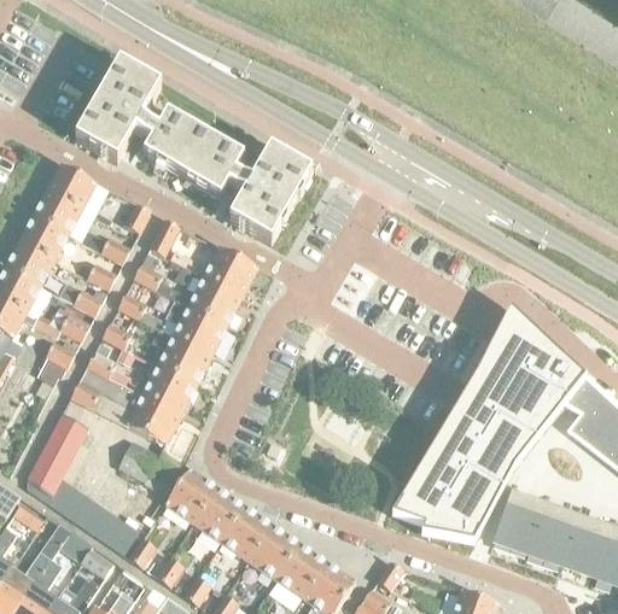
[(228,206),(237,191),(244,196),(229,222),(270,246),(312,175),(269,151),(251,183),(234,174),(243,159),(167,115),(158,130),(141,121),(161,88),(118,64),(75,141),(116,165),(135,133),(143,136),(133,151),(228,206)]
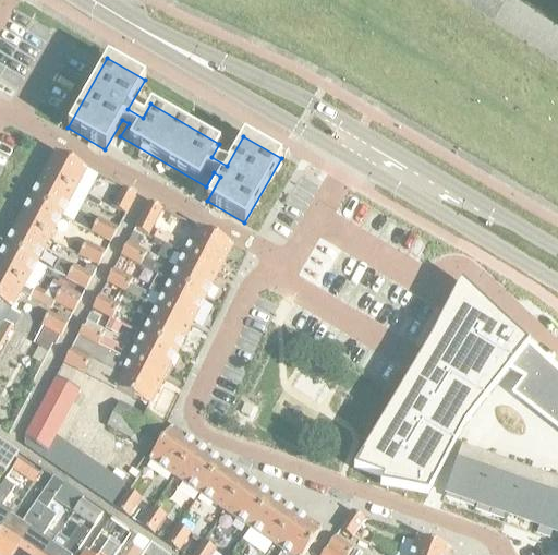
[(41,175),(73,191),(86,167),(55,151),(41,175)]
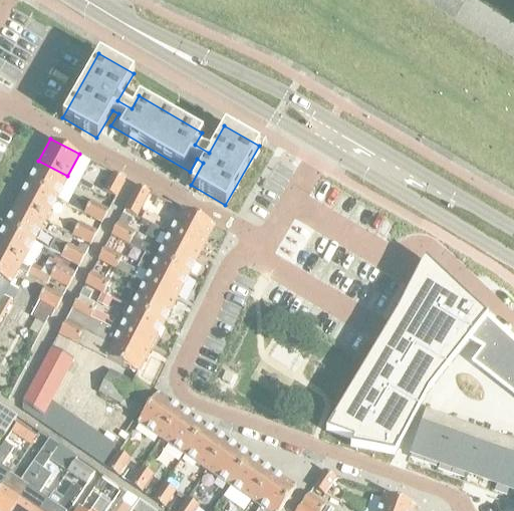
[(38,161),(27,182),(56,197),(67,176),(38,161)]
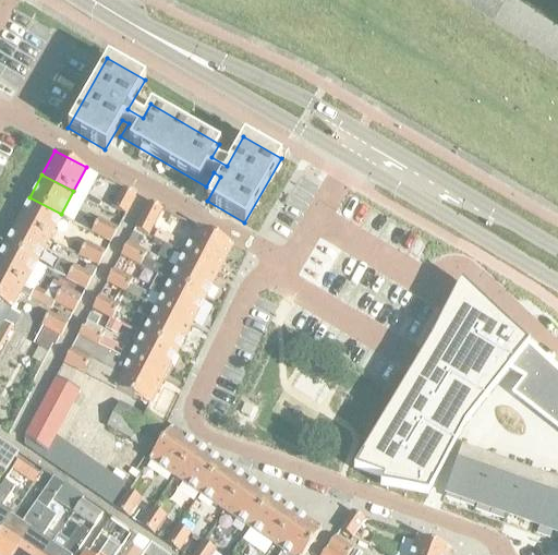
[(125,212),(135,193),(122,186),(112,205),(125,212)]
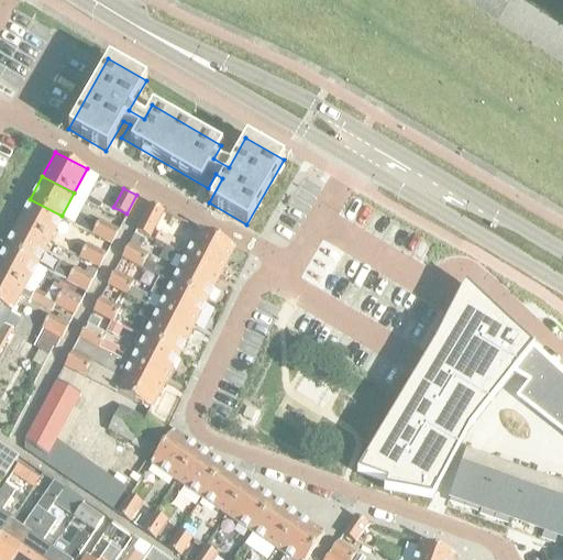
[(50,240),(62,216),(30,199),(17,222),(50,240)]
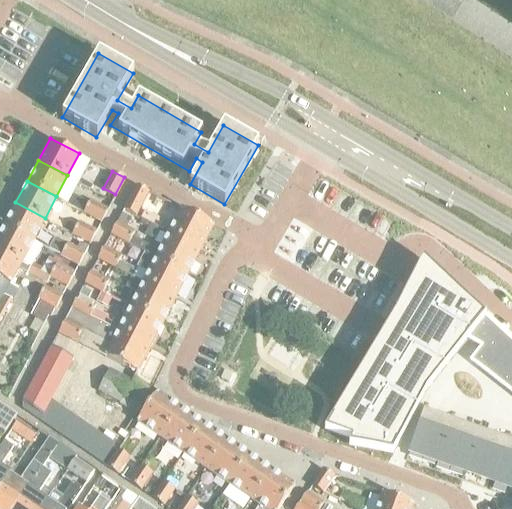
[(148,189),(135,183),(123,207),(136,214),(148,189)]
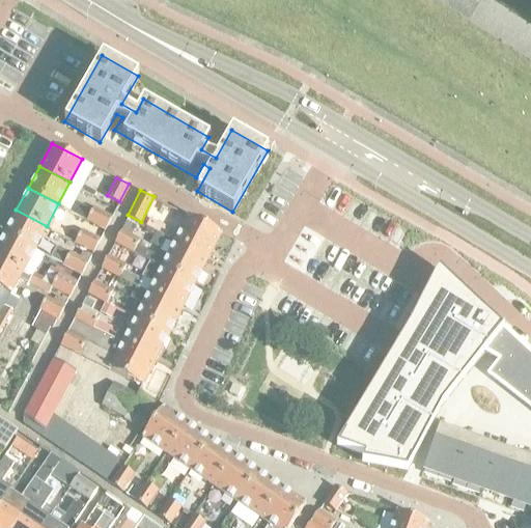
[(68,210),(105,228),(114,210),(108,206),(107,211),(94,204),(91,211),(73,201),(68,210)]
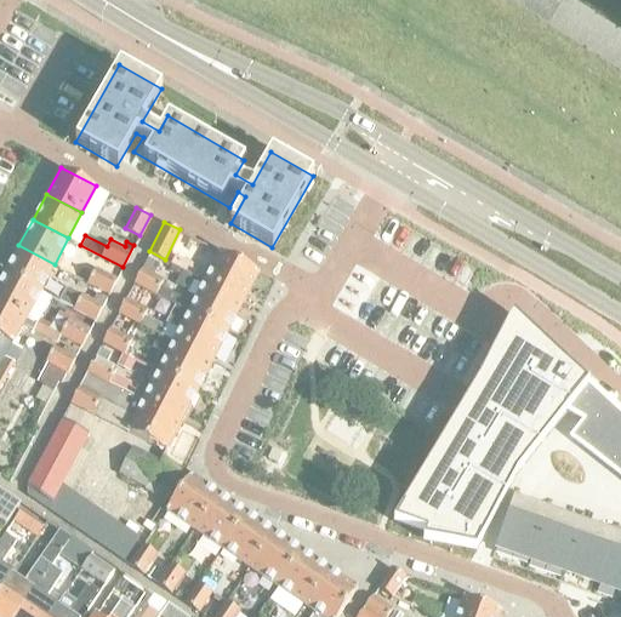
[(18,245),(5,270),(40,290),(55,264),(18,245)]
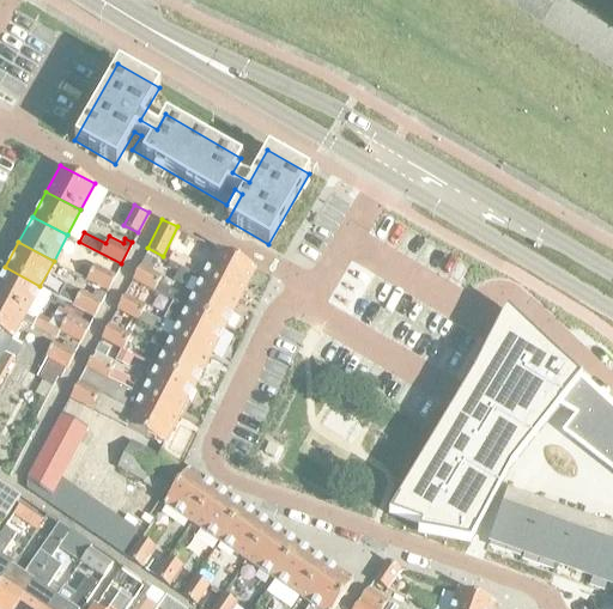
[(240,297),(255,267),(217,247),(207,267),(201,276),(240,297)]
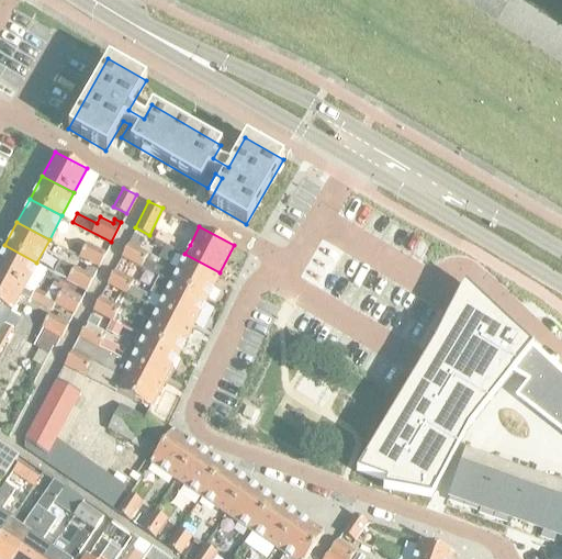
[(160,228),(156,237),(177,248),(181,239),(160,228)]
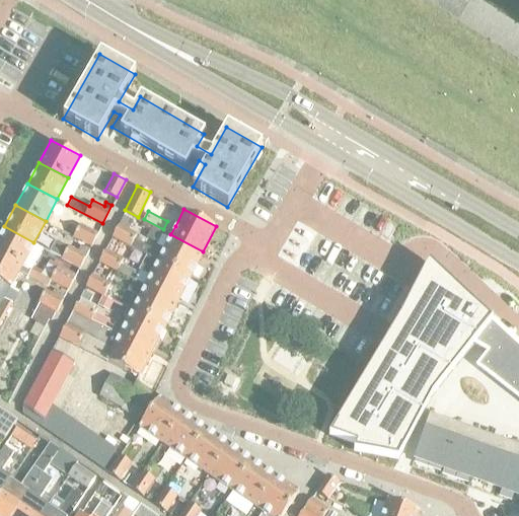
[(113,236),(145,252),(190,276),(203,251),(170,234),(162,251),(134,237),(137,232),(129,228),(134,218),(124,213),(113,236)]
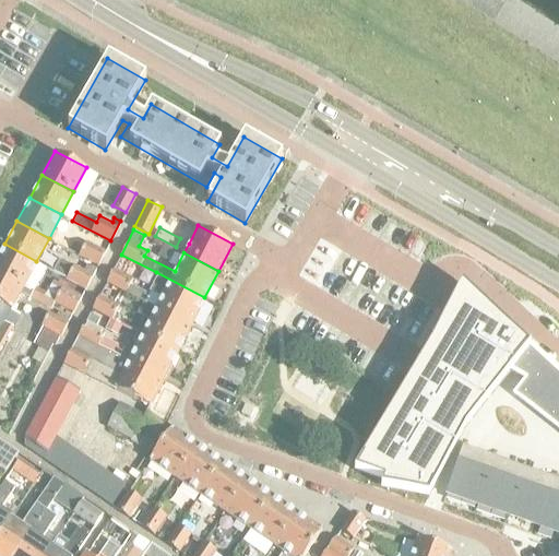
[(98,263),(106,249),(85,238),(82,244),(64,235),(59,244),(98,263)]
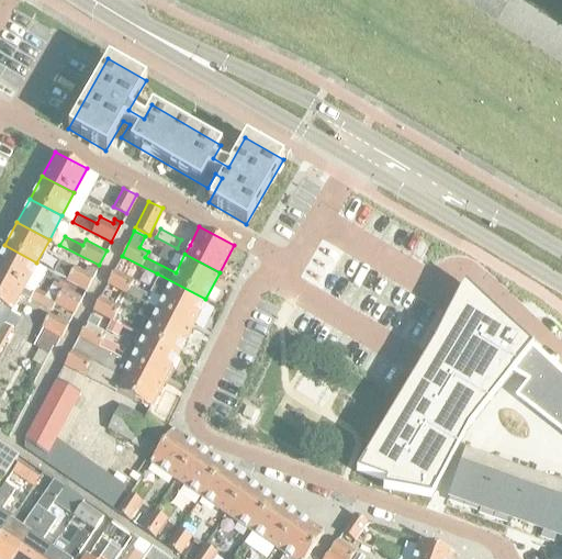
[(0,272),(24,286),(36,263),(4,245),(0,253),(0,272)]
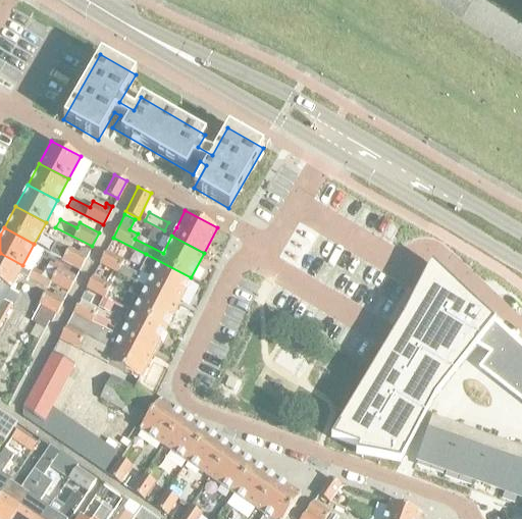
[(80,244),(76,249),(68,245),(66,250),(48,240),(43,249),(80,268),(90,249),(80,244)]
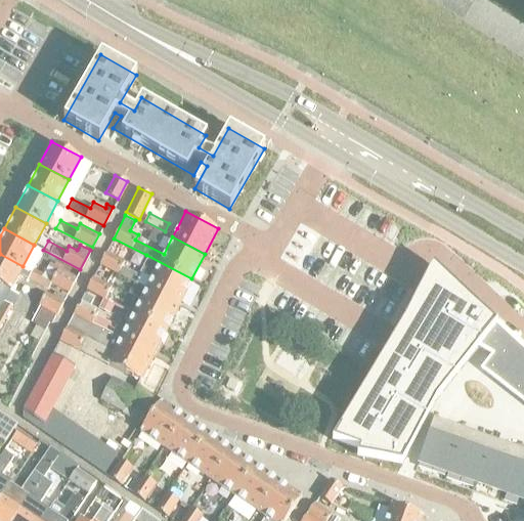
[(100,264),(135,281),(179,304),(191,278),(146,255),(138,272),(123,264),(125,259),(107,250),(100,264)]
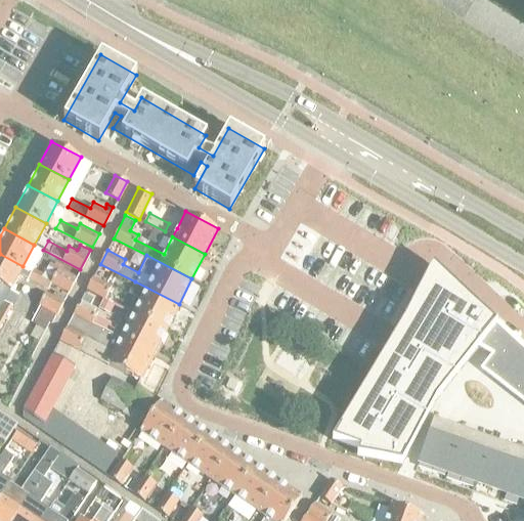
[(0,283),(10,289),(18,272),(47,288),(50,281),(31,270),(23,266),(0,254),(0,283)]
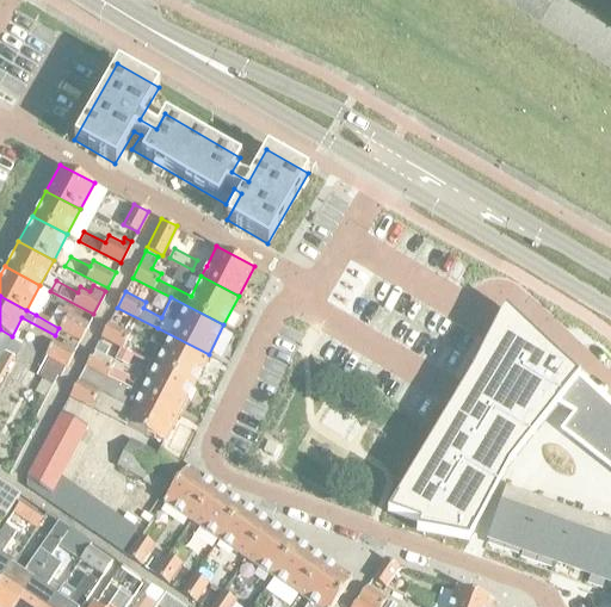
[(80,339),(92,316),(82,311),(79,319),(66,311),(63,315),(43,304),(36,315),(59,328),(80,339)]
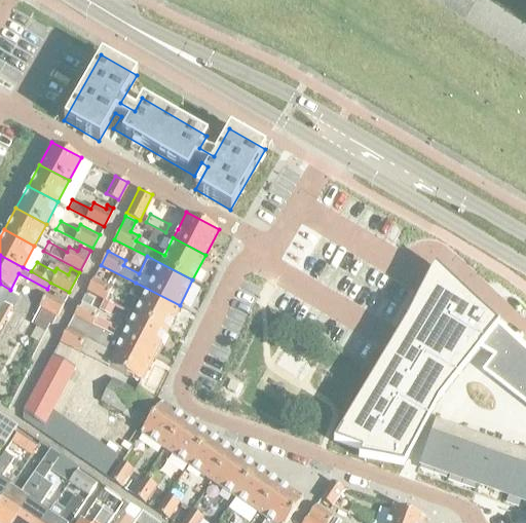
[(341,427),(333,441),(337,442),(360,450),(358,457),(403,464),(408,454),(403,450),(431,397),(474,343),(493,355),(486,364),(482,369),(525,404),(525,349),(437,267),(435,264),(433,268),(436,270),(439,272),(414,322),(347,432),(341,427)]
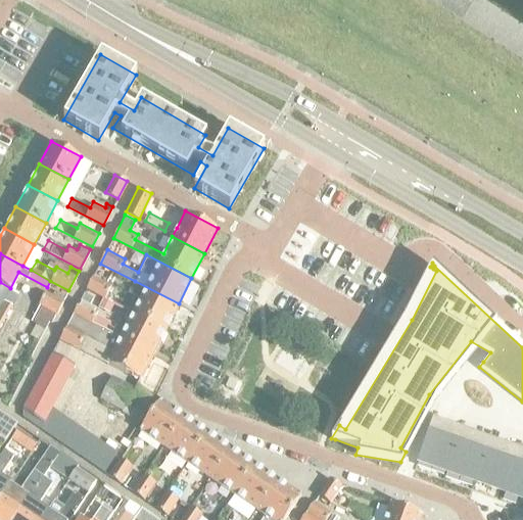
[(112,283),(95,274),(88,288),(103,296),(105,297),(112,283)]
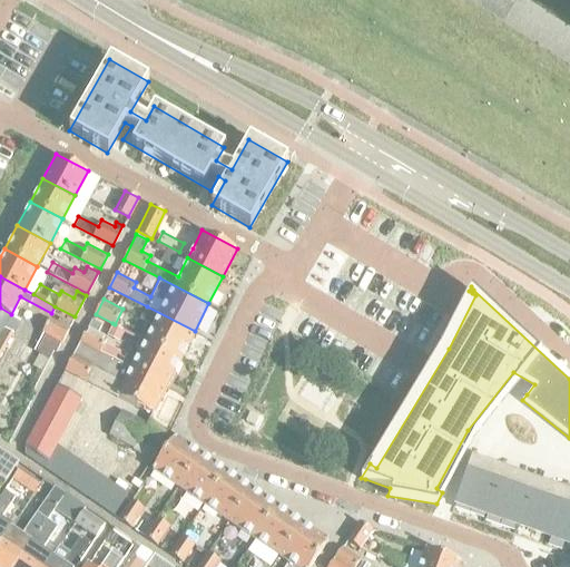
[(180,358),(195,331),(147,306),(140,318),(154,324),(146,340),(180,358)]
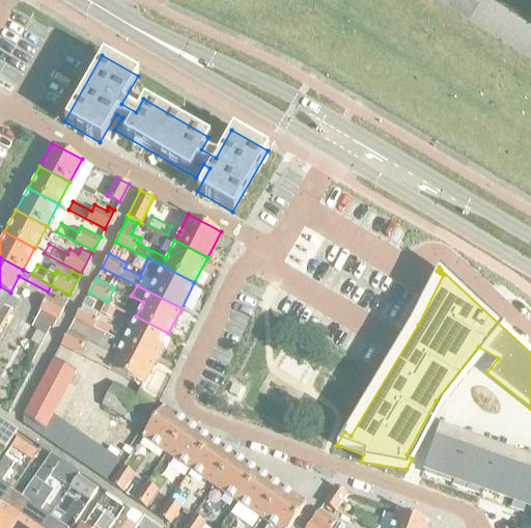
[(0,310),(10,293),(0,286),(0,310)]
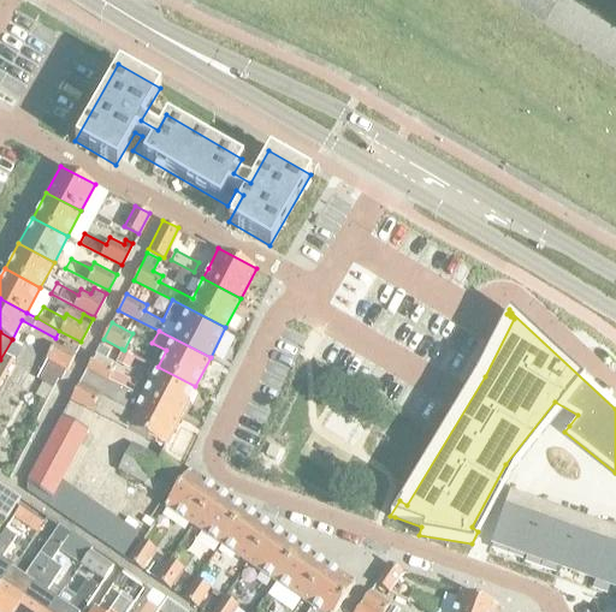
[(54,340),(45,357),(66,368),(78,344),(69,339),(65,346),(54,340)]
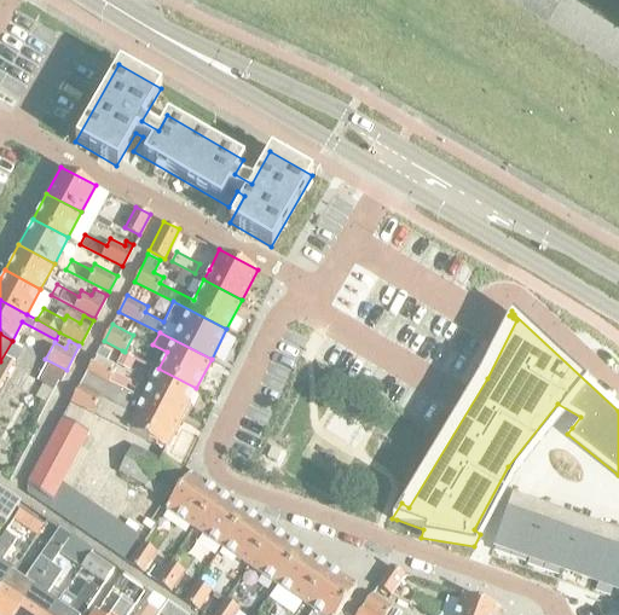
[(102,344),(88,370),(132,393),(138,382),(115,371),(117,365),(108,360),(113,350),(102,344)]
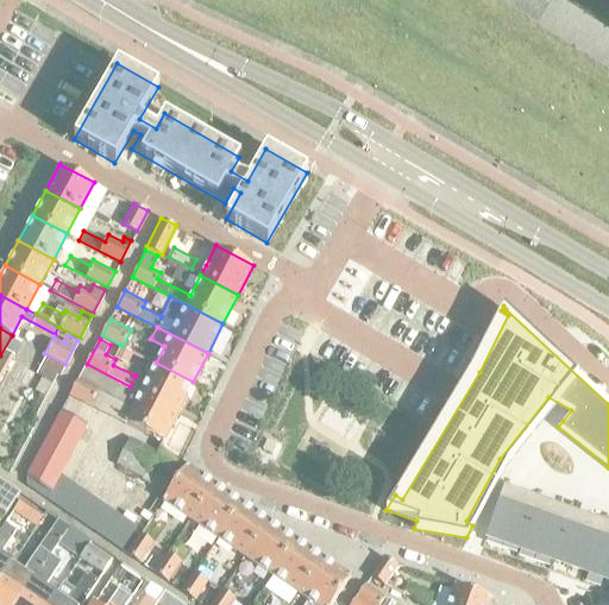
[(132,351),(123,346),(120,345),(114,355),(126,361),(132,351)]
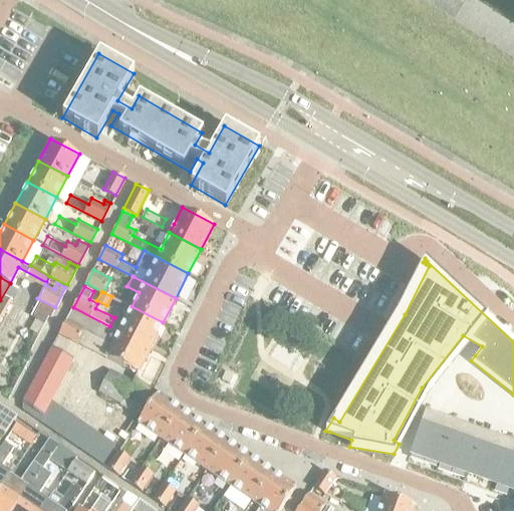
[(0,319),(11,300),(4,295),(0,301),(0,319)]
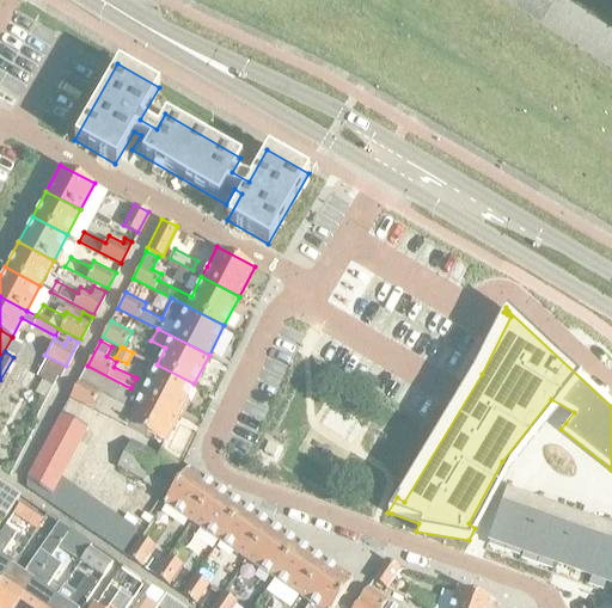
[(60,376),(66,366),(44,355),(34,374),(53,384),(56,375),(60,376)]
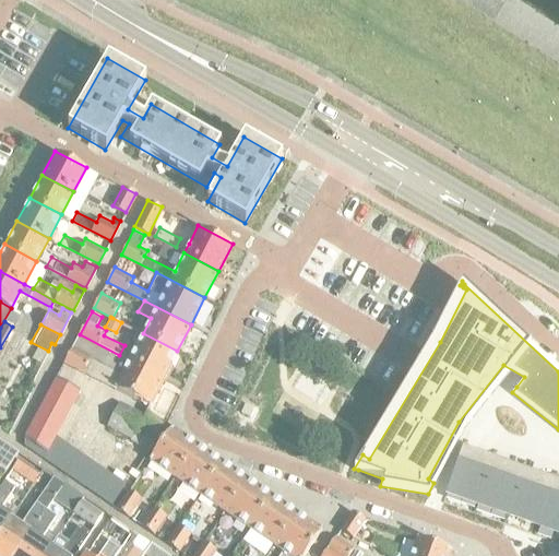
[(132,350),(127,358),(163,378),(177,351),(143,333),(134,351),(132,350)]
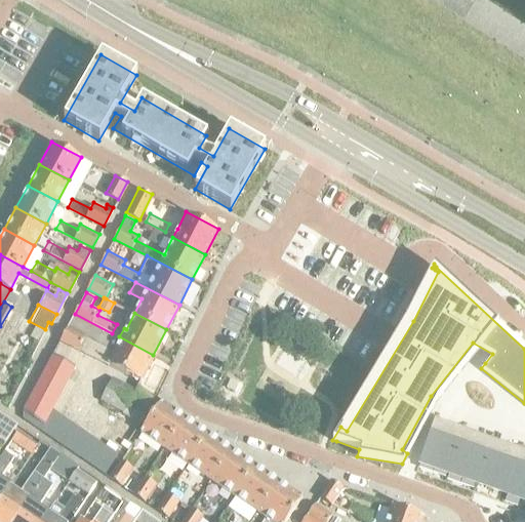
[(139,380),(153,355),(119,336),(119,337),(112,334),(112,333),(75,314),(62,339),(80,349),(86,337),(115,352),(108,364),(139,380)]
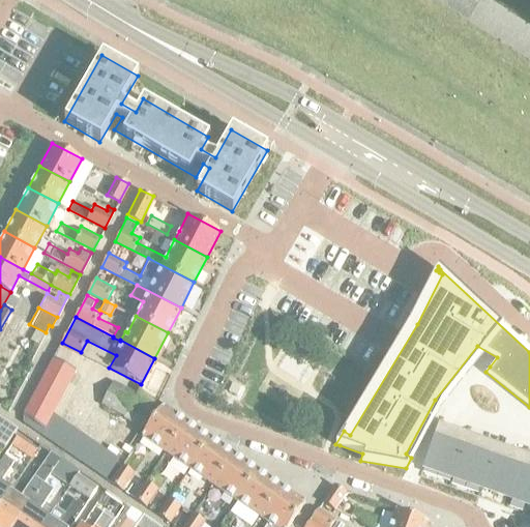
[(137,466),(124,458),(123,460),(53,412),(59,400),(76,368),(53,355),(22,412),(21,421),(110,479),(122,488),(137,466)]
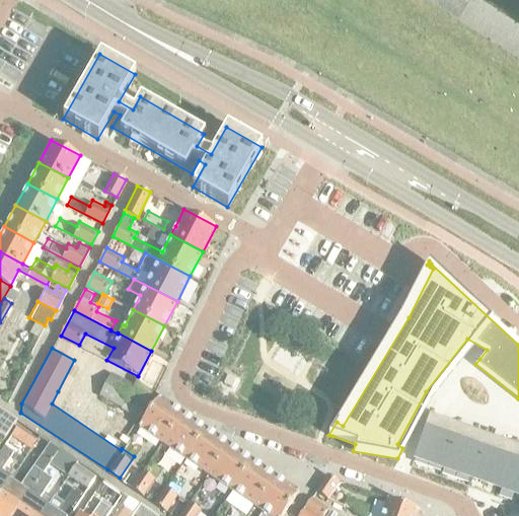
[(126,393),(133,382),(102,367),(89,393),(97,397),(98,394),(110,400),(106,407),(115,413),(119,407),(126,393)]
